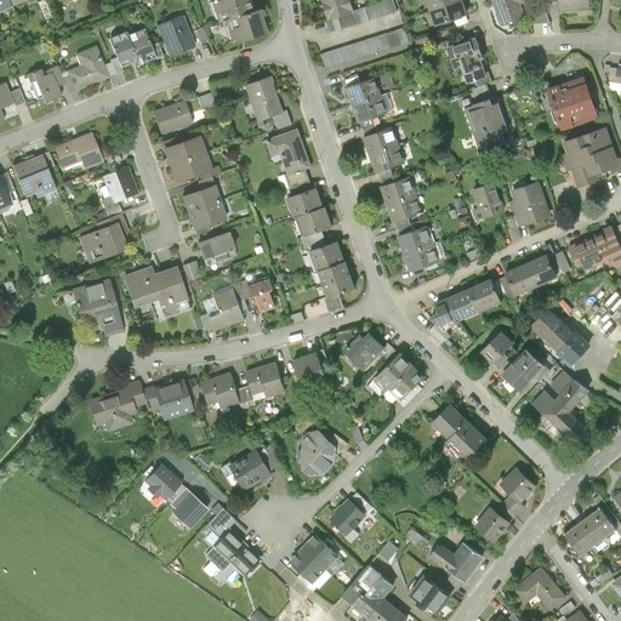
[(10,0),(0,0),(0,12),(13,7),(10,0)]
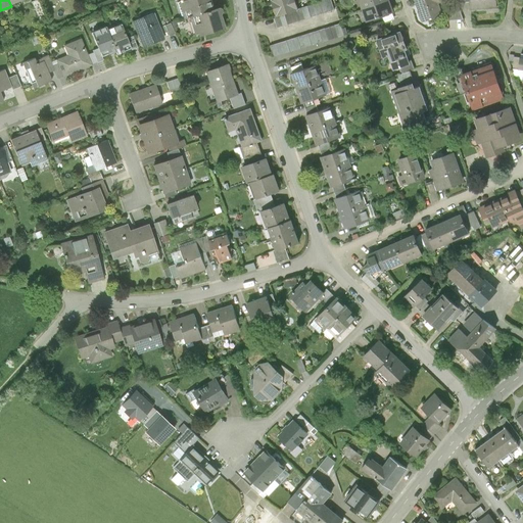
[(184,20),(190,18),(218,10),(214,0),(187,0),(179,2),(184,20)]
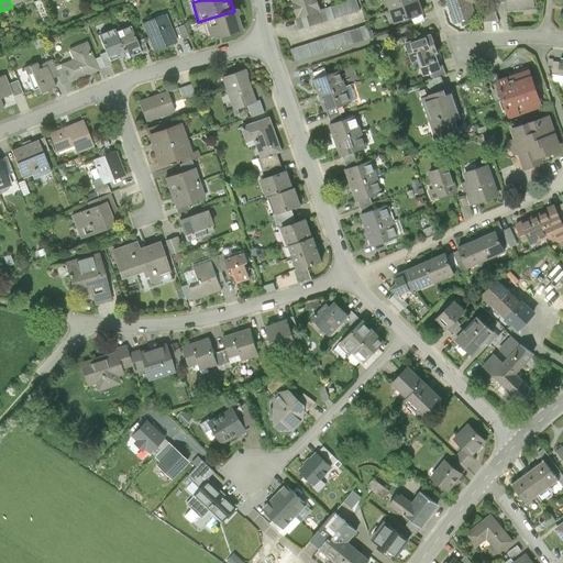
[(320,10),(317,0),(294,0),(293,1),(298,18),(320,10)]
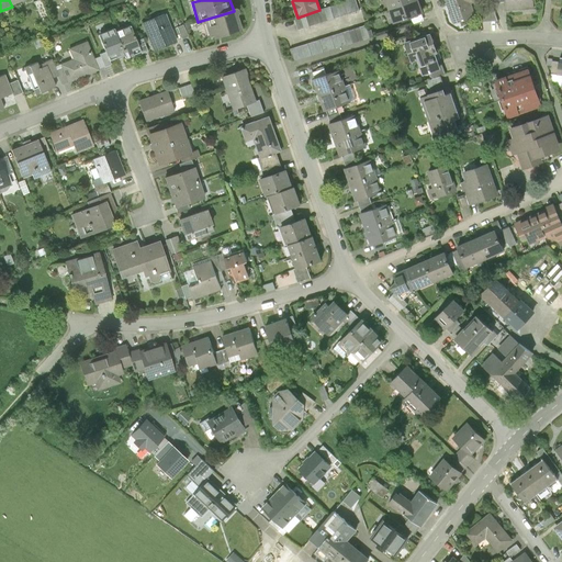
[(355,0),(351,0),(319,10),(298,18),(294,19),(298,31),(359,11),(355,0)]
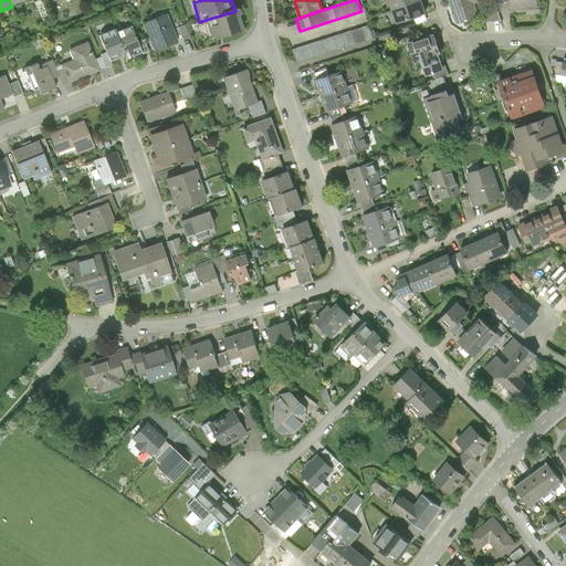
[(386,0),(390,12),(422,1),(421,0),(386,0)]
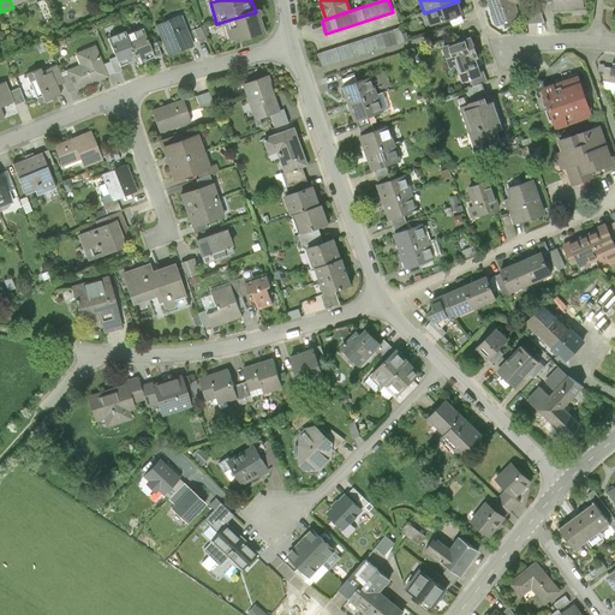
[(523,4),(520,0),(488,0),(497,27),(520,19),(517,6),(523,4)]
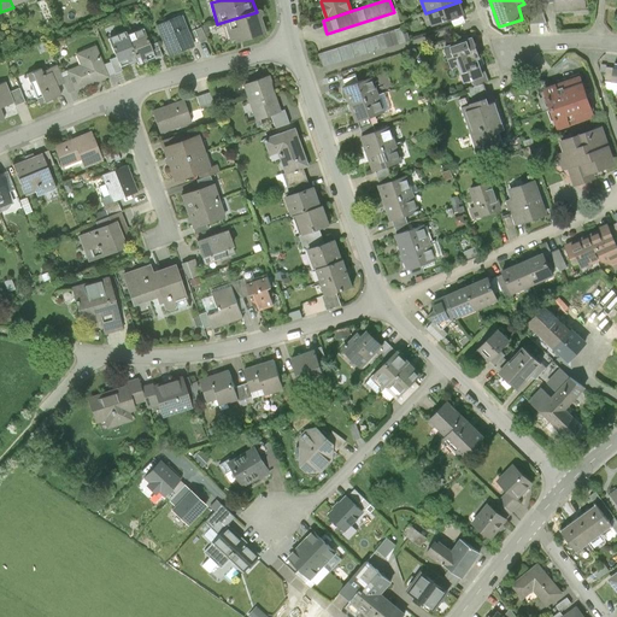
[(587,0),(553,0),(556,13),(588,11),(587,0)]
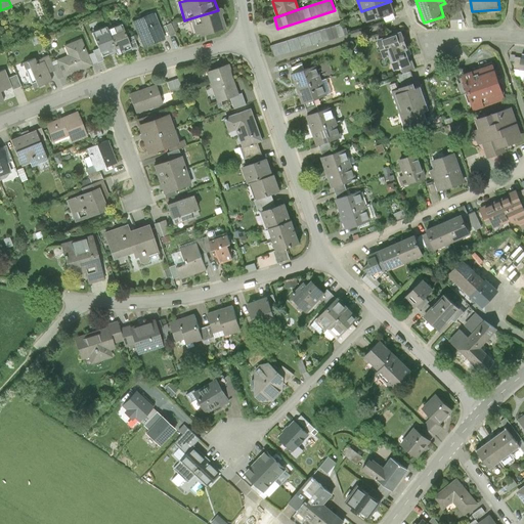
[(391,1),(361,11),(366,25),(395,14),(391,1)]
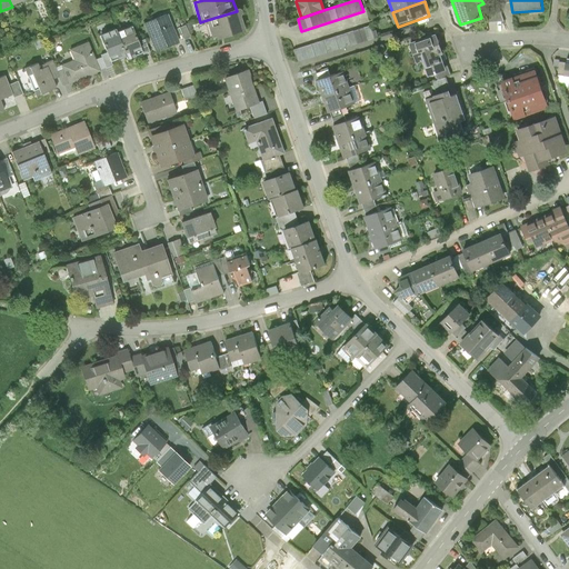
[(242,9),(237,11),(207,20),(213,43),(249,32),(242,9)]
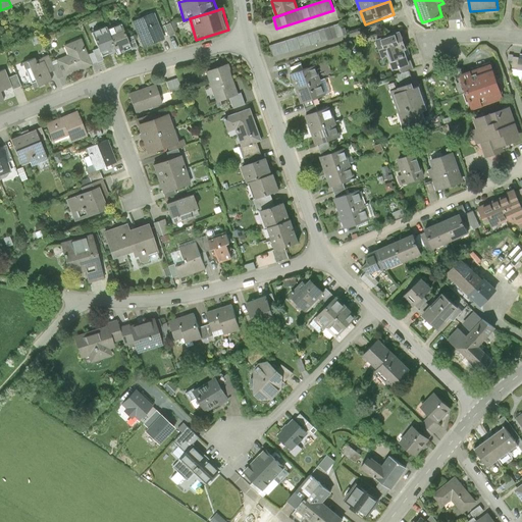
[(165,40),(156,13),(134,21),(143,48),(165,40)]
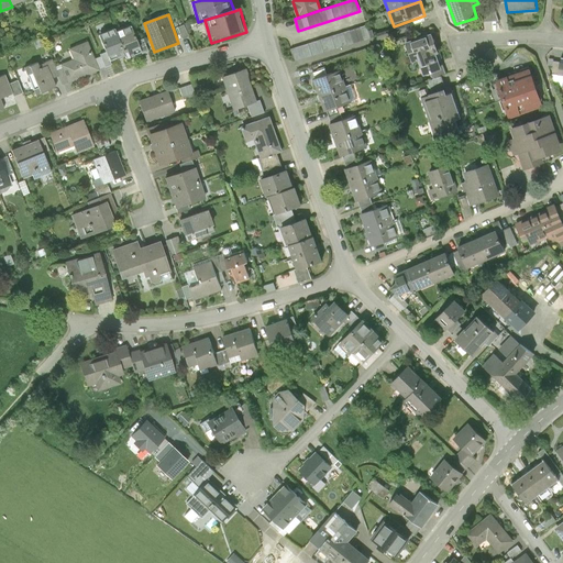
[(133,25),(117,33),(127,57),(143,50),(133,25)]
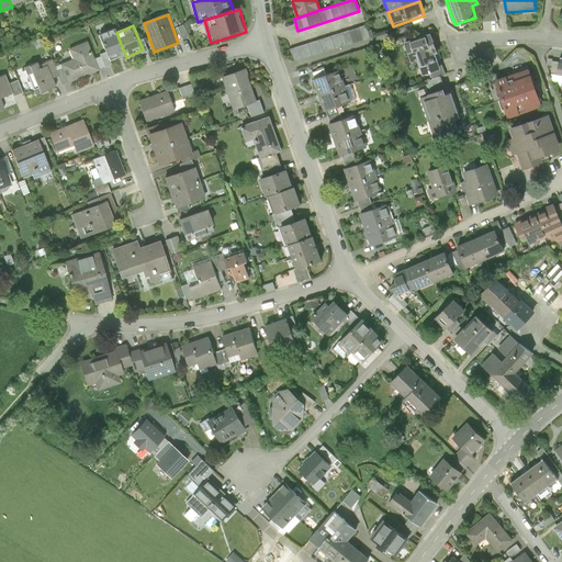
[(369,38),(366,26),(290,49),(294,62),(369,38)]
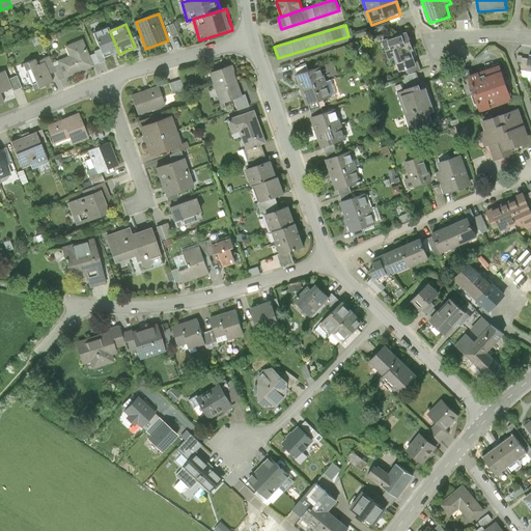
[(104,60),(119,54),(110,31),(108,27),(92,33),(104,60)]
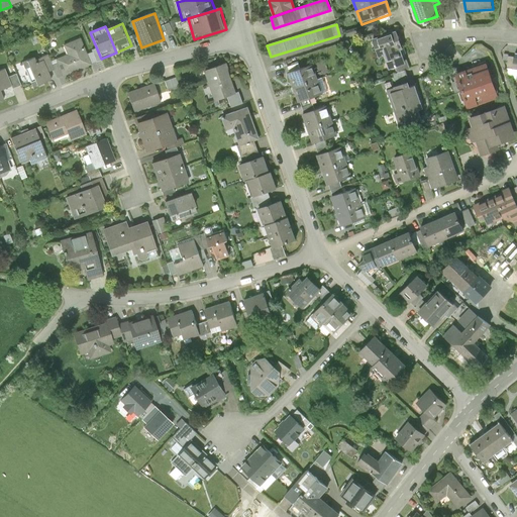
[(409,69),(396,31),(370,40),(377,61),(383,59),(389,76),(409,69)]
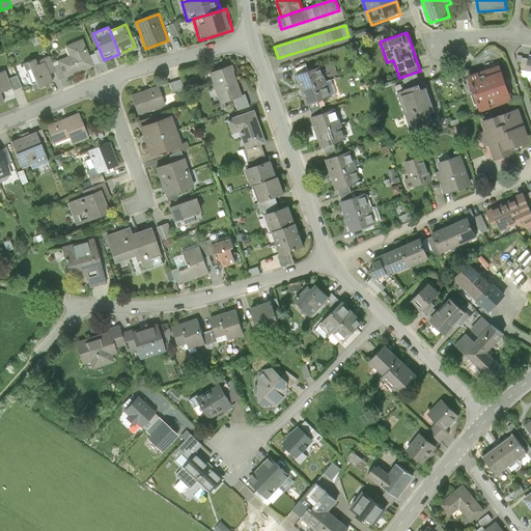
[(95,67),(83,39),(64,48),(68,56),(58,61),(65,79),(95,67)]
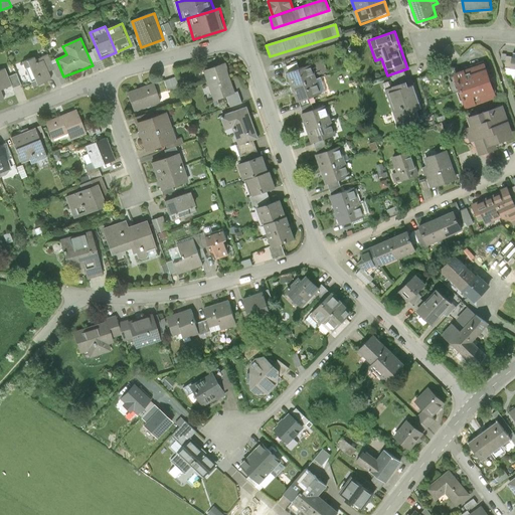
[(54,70),(48,55),(37,59),(36,57),(27,60),(38,87),(52,80),(49,73),(54,70)]
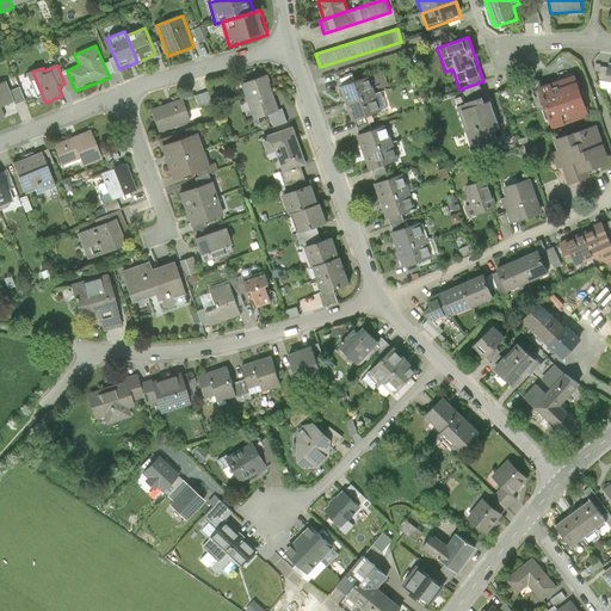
[(269,113),(278,110),(266,75),(242,84),(254,118),(269,113)]
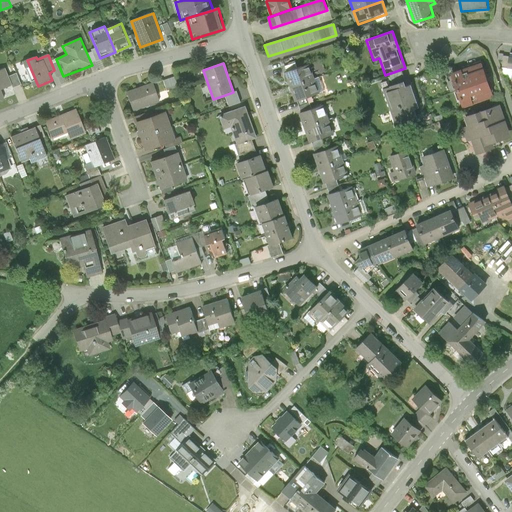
[(284,74),(290,88),(315,80),(310,65),(284,74)]
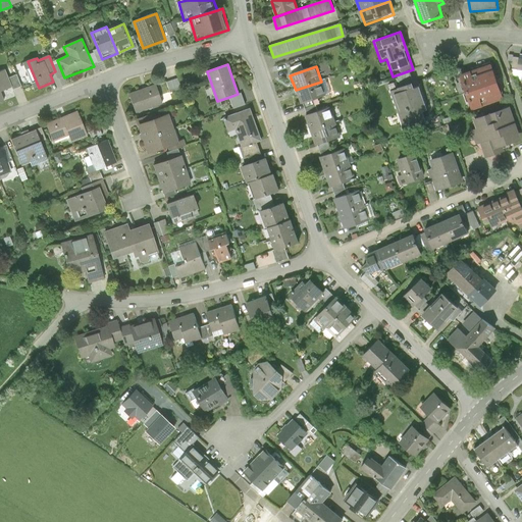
[(505,100),(492,66),(460,77),(472,112),(505,100)]
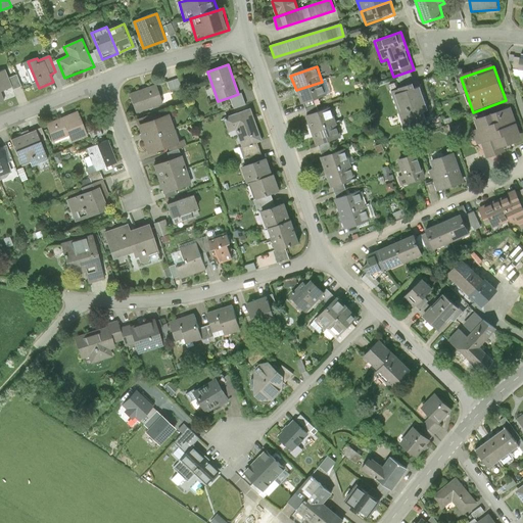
[(5,69),(0,72),(0,103),(6,101),(2,92),(12,88),(13,92),(22,88),(17,77),(9,80),(5,69)]
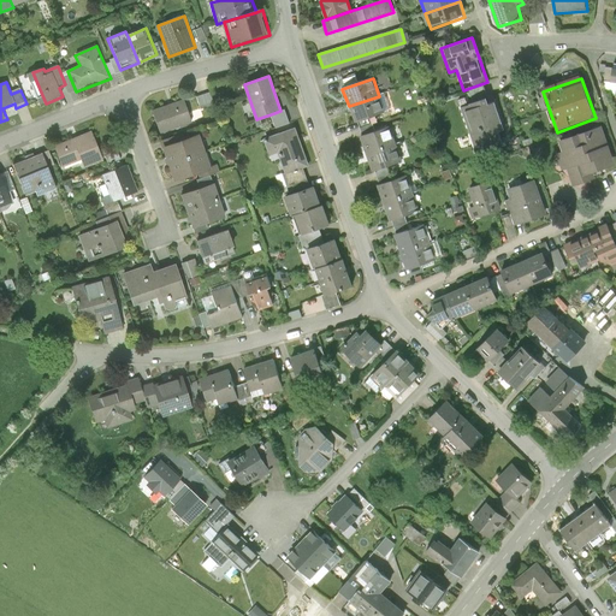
[(386,113),(379,96),(349,106),(355,124),(386,113)]
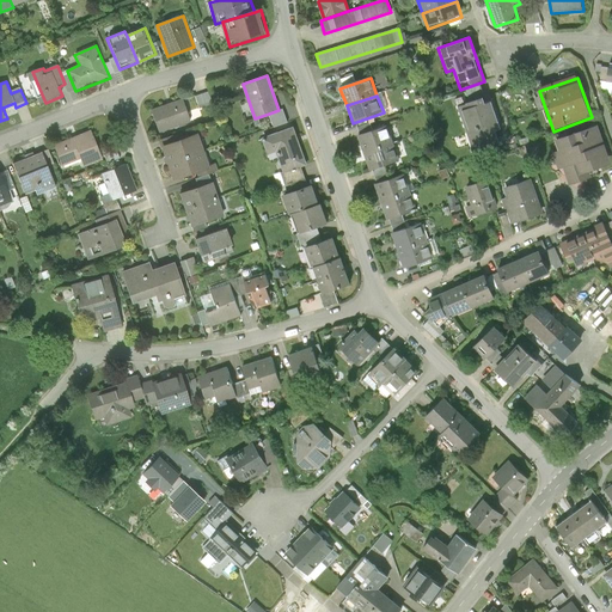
[(185,99),(152,110),(160,135),(194,124),(185,99)]
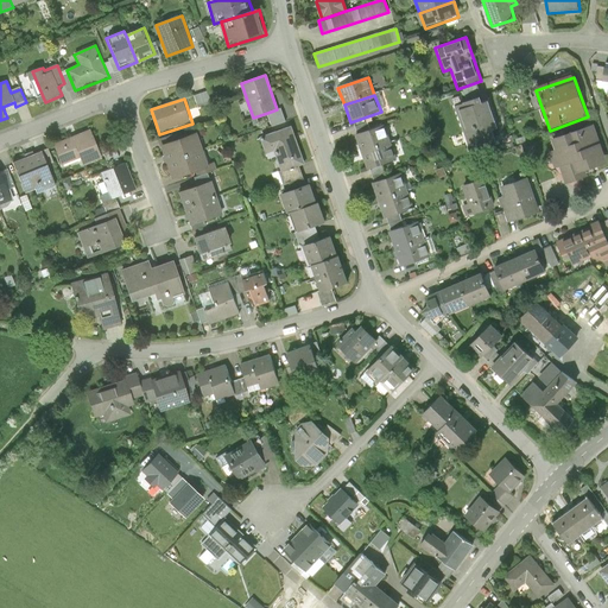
[(480,99),(455,107),(472,154),(496,146),(492,133),(499,131),(488,103),(482,105),(480,99)]
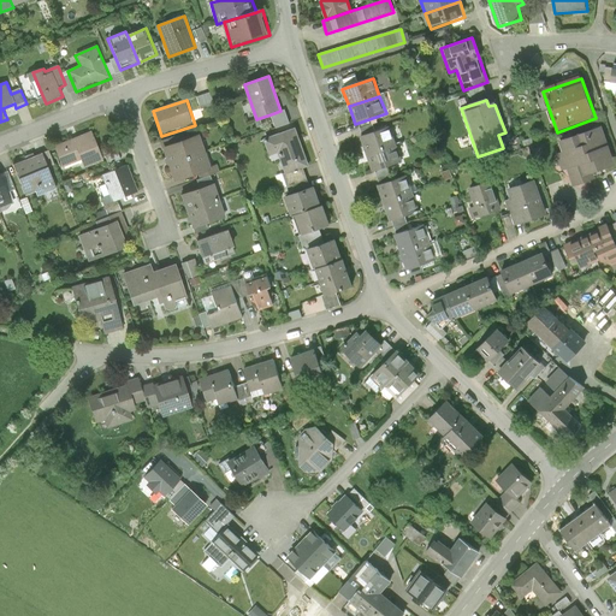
[(280,111),(271,114),(277,128),(290,123),(285,110),(280,111)]
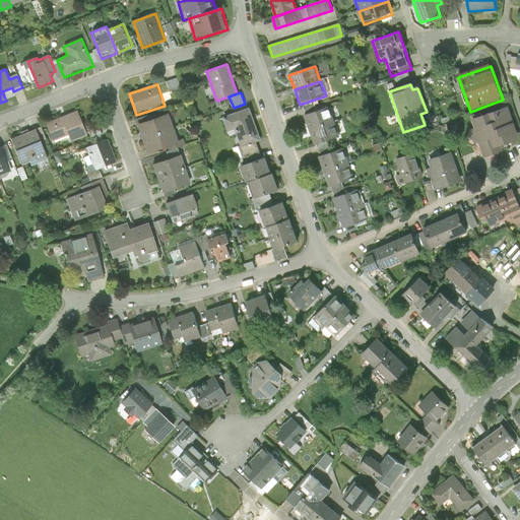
[(519,141),(519,138),(509,107),(471,120),(474,130),(469,132),(473,145),(478,143),(482,155),(519,141)]
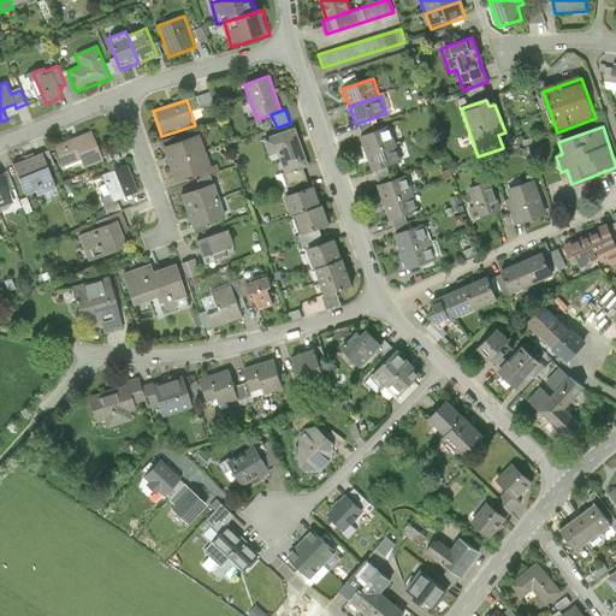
[(297,128),(265,138),(271,158),(279,155),(286,176),(311,167),(297,128)]
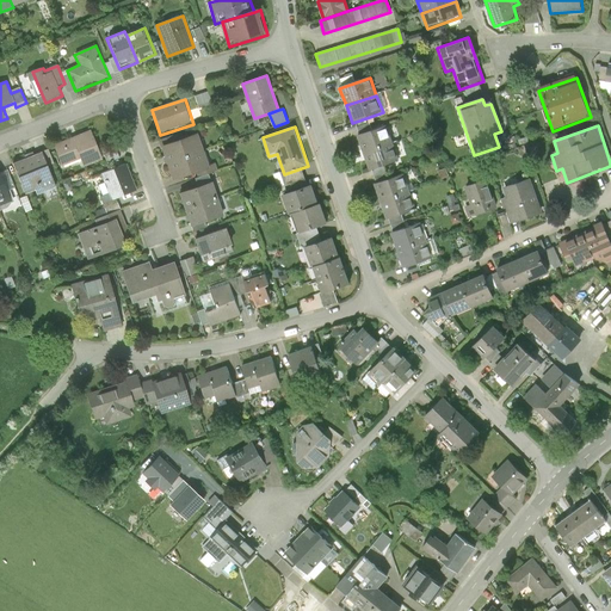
[(357,137),(364,155),(394,144),(388,127),(357,137)]
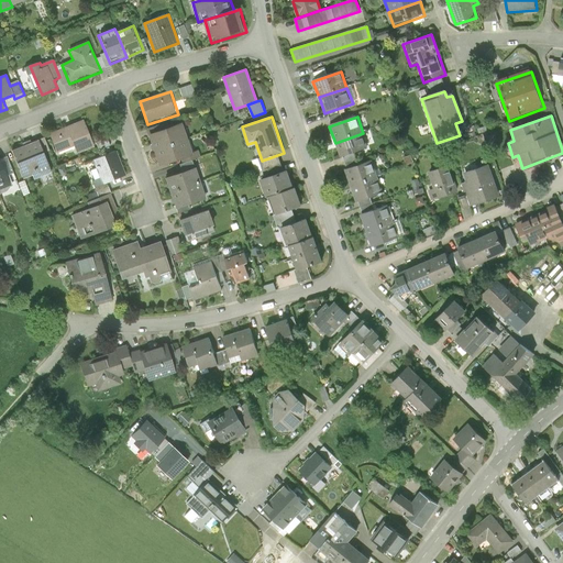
[(85,120),(50,135),(58,155),(75,147),(78,156),(97,147),(85,120)]
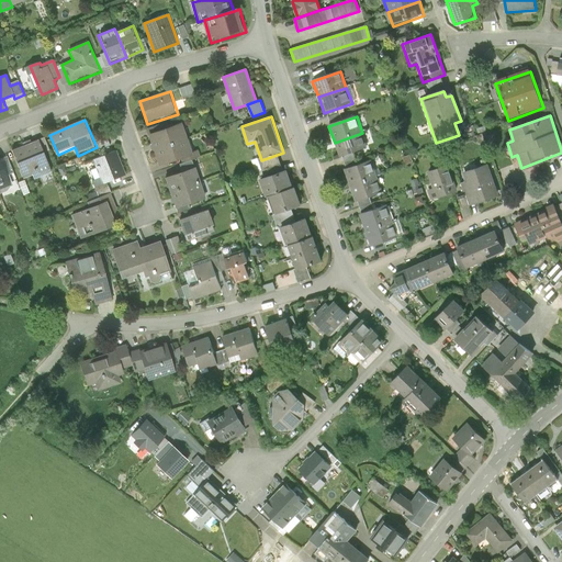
[(148,135),(154,149),(188,137),(183,123),(148,135)]
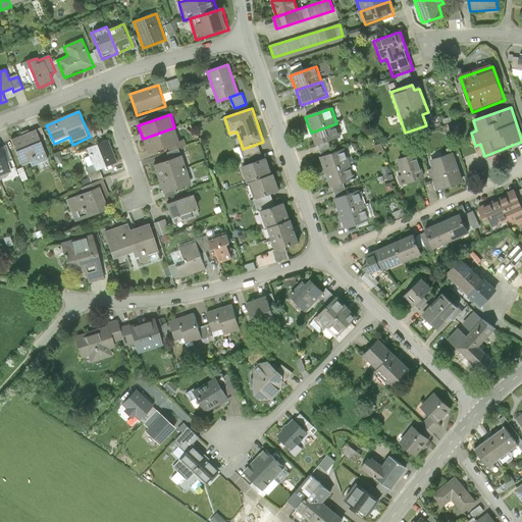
[(342,139),(336,123),(311,133),(316,148),(342,139)]
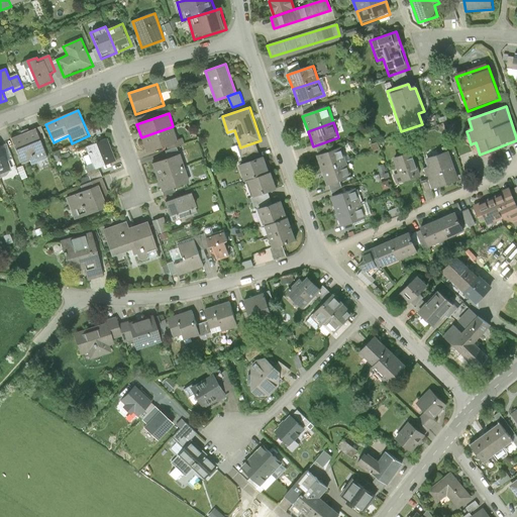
[(173,126),(141,137),(146,153),(167,146),(169,151),(185,145),(182,137),(177,139),(173,126)]
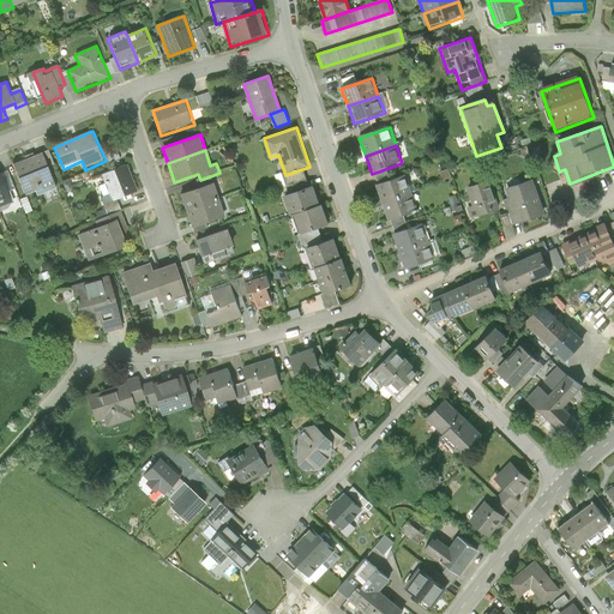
[(44,154),(13,166),(26,197),(56,186),(44,154)]
